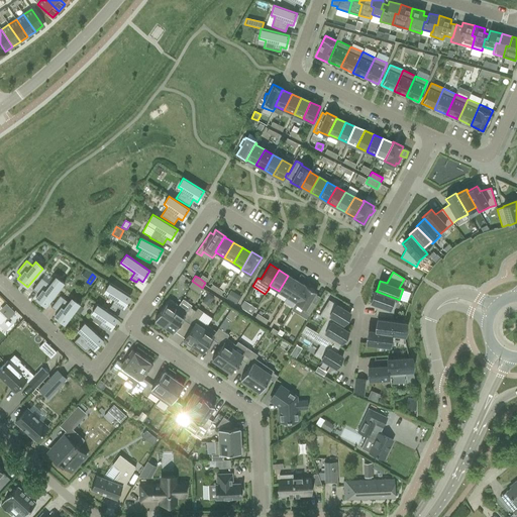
[(288,276),(279,291),(287,296),(297,281),(288,276)]
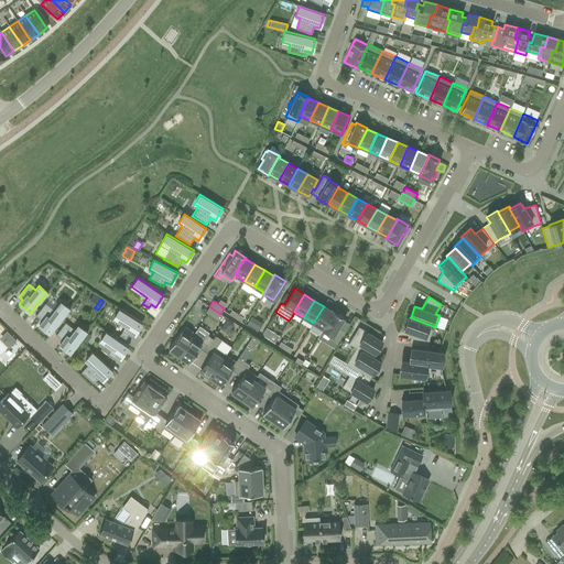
[(39,325),(50,334),(69,308),(61,302),(54,311),(45,303),(35,316),(42,321),(39,325)]
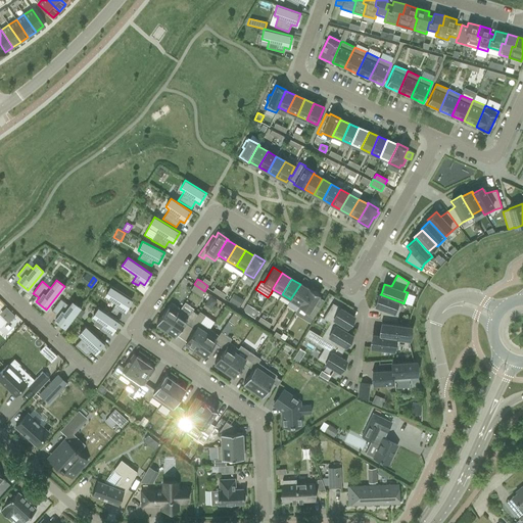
[(204,291),(194,284),(190,289),(200,296),(204,291)]
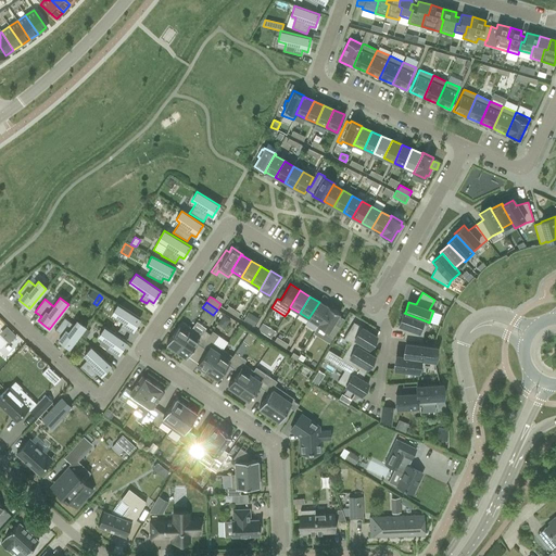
[(328,307),(319,302),(308,318),(318,324),(317,325),(317,326),(329,306),(328,307)]
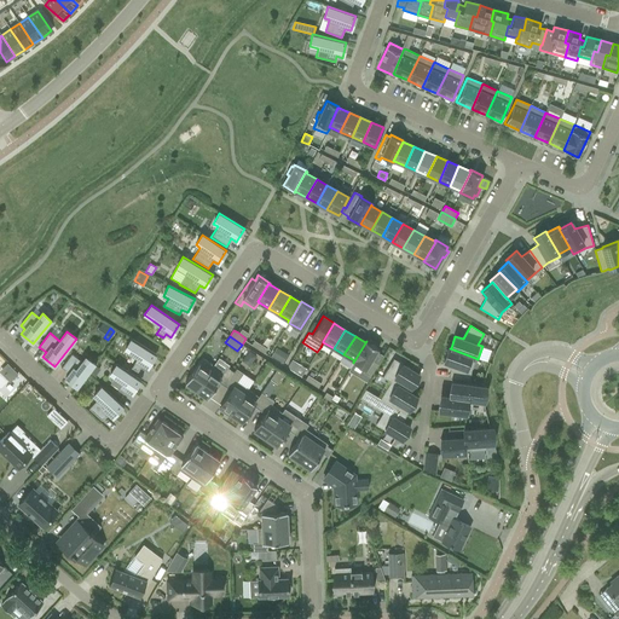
[(156,354),(131,339),(125,350),(138,358),(131,368),(138,372),(143,365),(148,368),(156,354)]
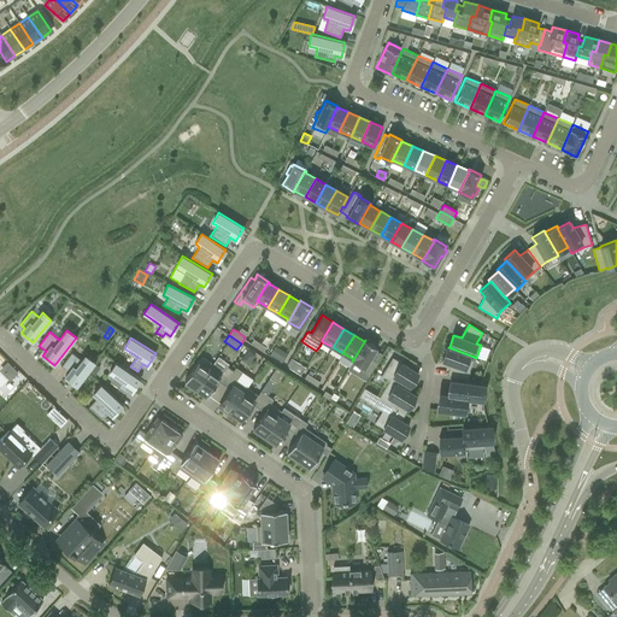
[(377,347),(365,340),(352,362),(363,368),(362,371),(369,375),(376,363),(370,359),(377,347)]
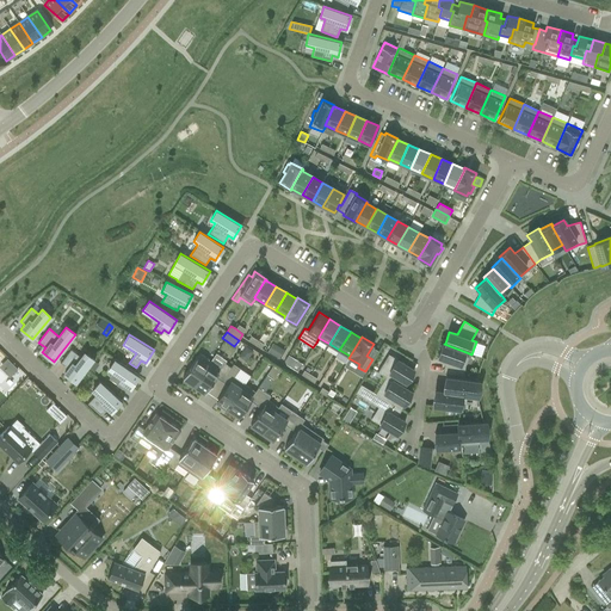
[(273,343),(267,352),(278,359),(284,350),(273,343)]
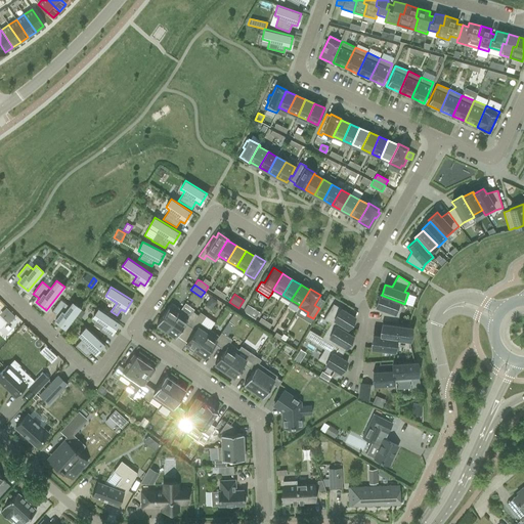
[(381,295),(382,295),(380,294),(376,305),(382,308),(380,320),(397,322),(399,313),(402,303),(381,295)]
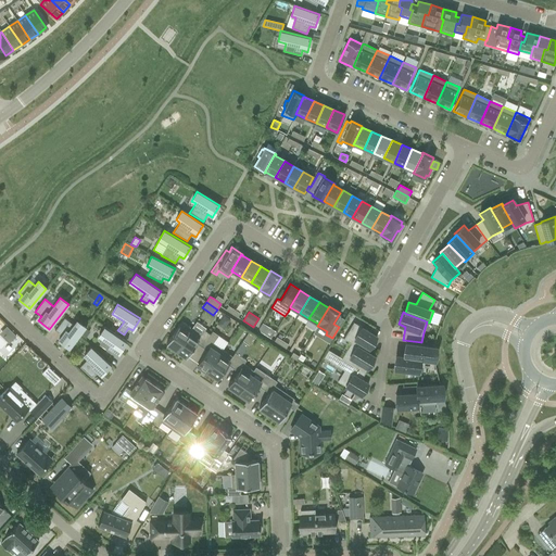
[(224,326),(229,319),(224,316),(219,323),(224,326)]
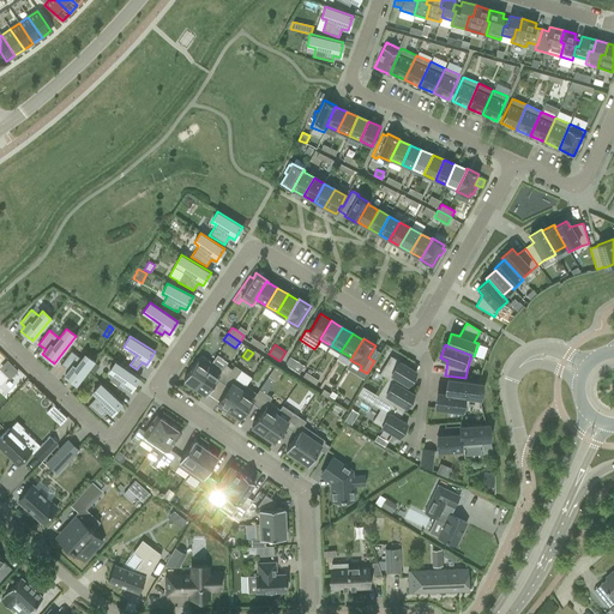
[(77,385),(95,361),(84,354),(80,359),(71,351),(60,365),(67,371),(64,375),(77,385)]
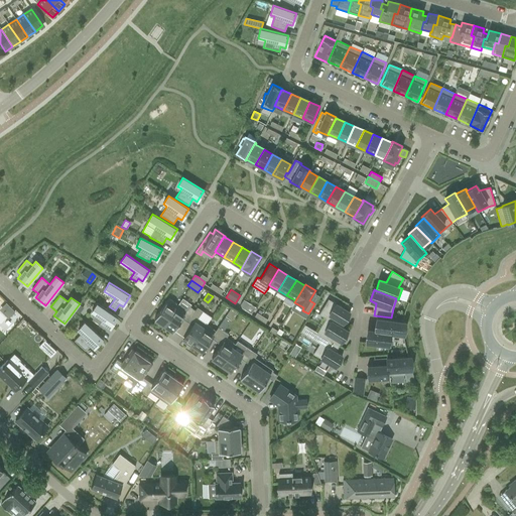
[(163,326),(177,304),(168,298),(154,318),(156,320),(155,323),(160,326),(162,325),(163,326)]
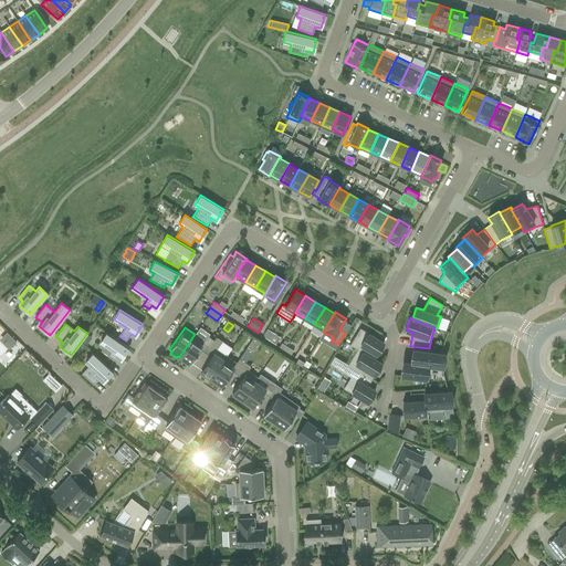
[(266,329),(263,334),(264,337),(269,341),(273,333),(266,329)]
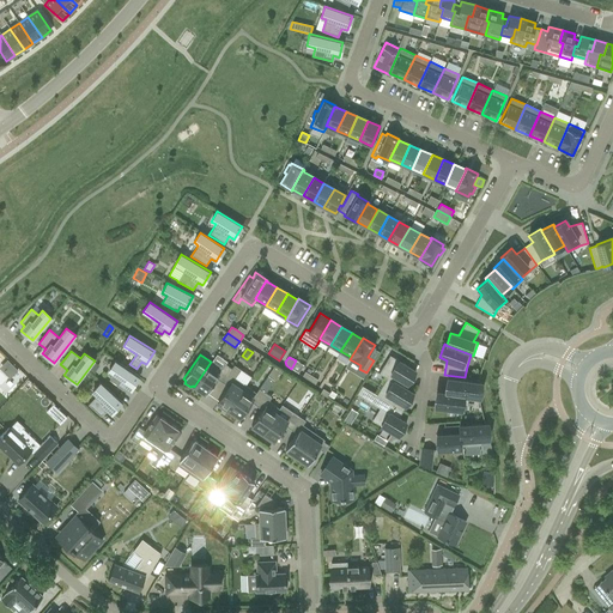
[(405,389),(405,388),(416,371),(393,358),(388,366),(383,364),(378,374),(387,378),(387,377),(405,389)]
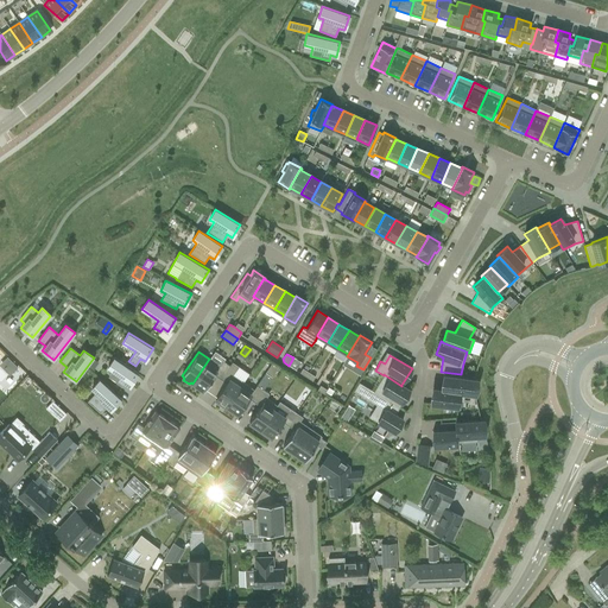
[(7,356),(2,361),(13,371),(18,367),(7,356)]
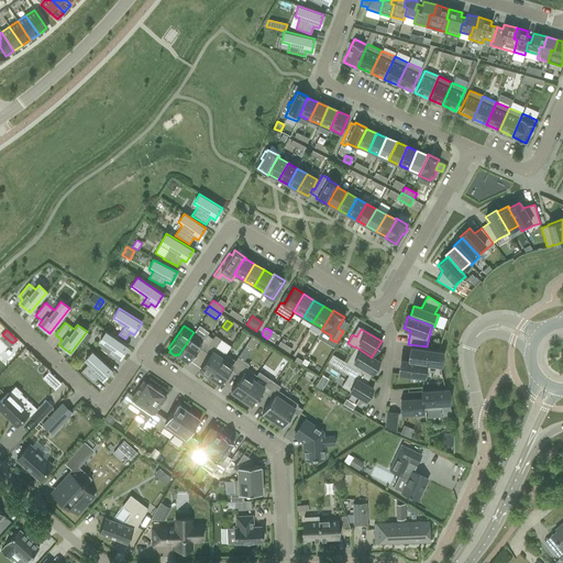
[(107,354),(112,359),(116,355),(120,359),(128,346),(106,331),(99,340),(111,349),(107,354)]
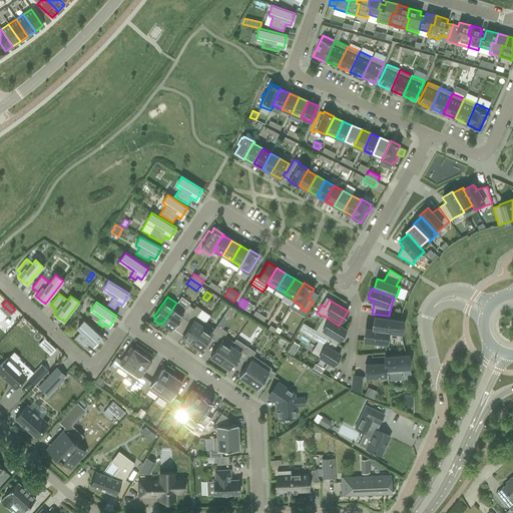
[(185,309),(176,303),(162,324),(171,330),(181,317),(186,320),(193,309),(188,305),(185,309)]
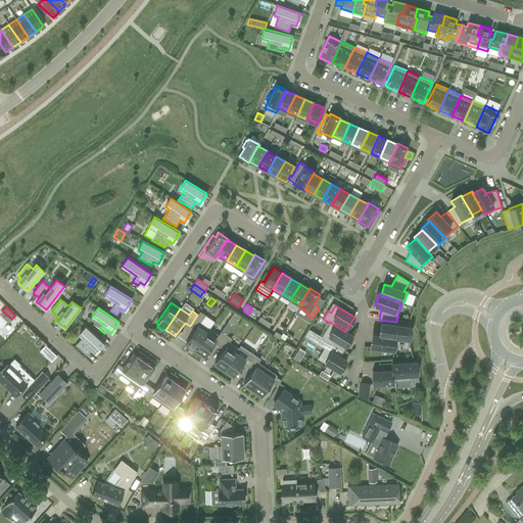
[(197,315),(190,326),(195,330),(185,343),(187,344),(186,346),(192,350),(193,348),(195,349),(209,329),(200,323),(205,316),(199,312),(197,315)]
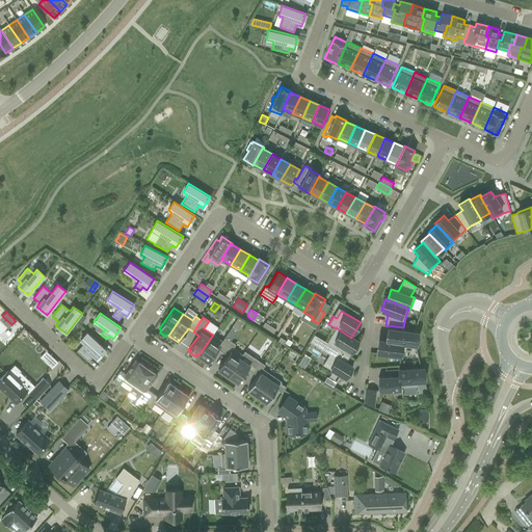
[(336,327),(336,328),(326,343),(349,356),(358,341),(351,337),(351,338),(336,327)]
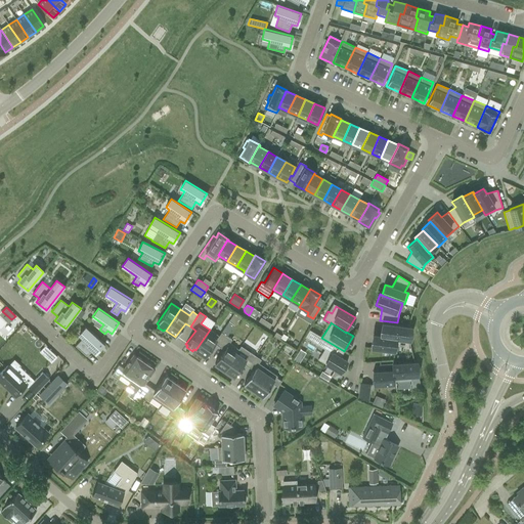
[(408,326),(392,323),(382,322),(380,335),(390,336),(390,337),(396,338),(406,339),(409,340),(411,326),(408,326)]
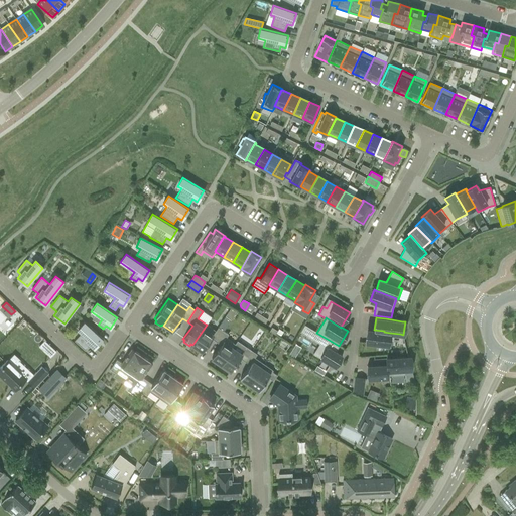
[(103,339),(85,321),(78,330),(81,333),(74,341),(85,351),(90,345),(94,348),(103,339)]
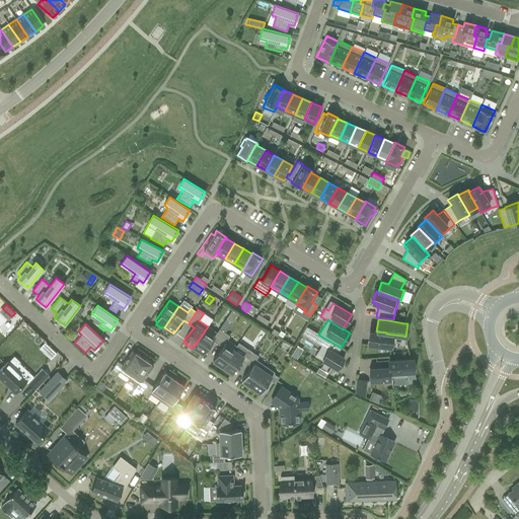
[(217,332),(208,326),(194,347),(203,354),(212,340),(217,344),(224,332),(219,329),(217,332)]
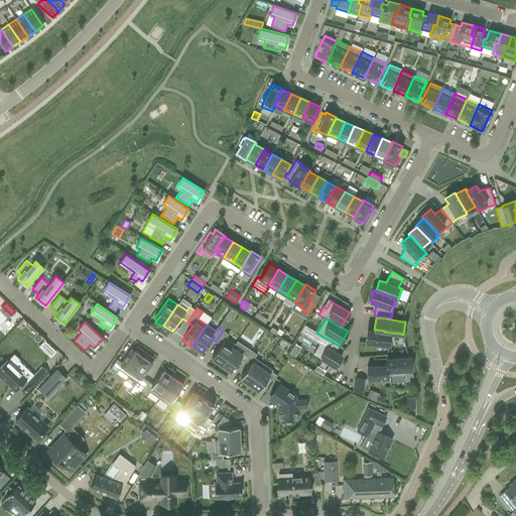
[(339,346),(316,333),(304,325),(300,332),(319,344),(313,354),(336,367),(342,356),(336,352),(339,346)]
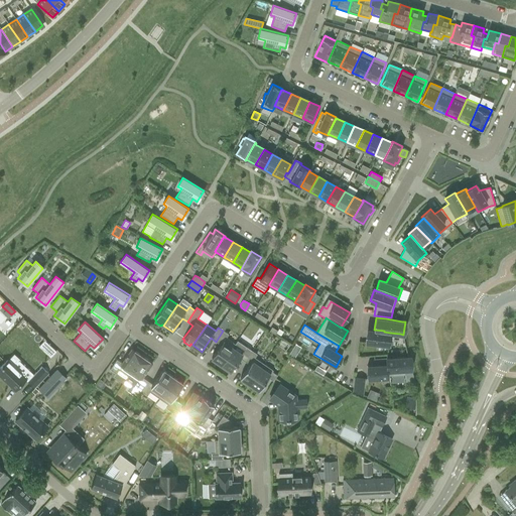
[(384,331),(374,330),(367,329),(365,342),(388,345),(390,333),(384,332),(384,331)]
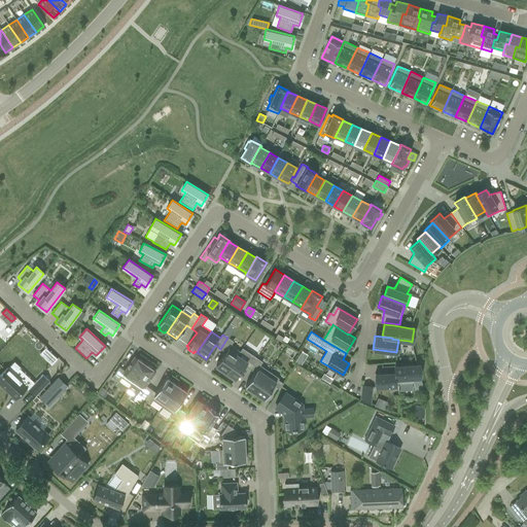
[(227,338),(220,349),(225,352),(216,365),(225,373),(237,355),(238,356),(240,352),(231,345),(233,342),(227,338)]
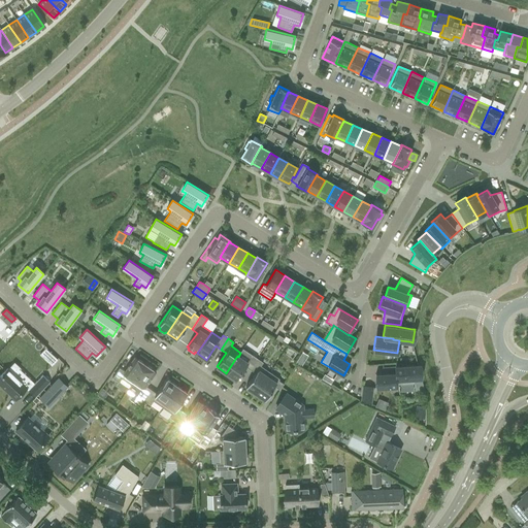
[(45,349),(40,355),(52,365),(58,360),(45,349)]
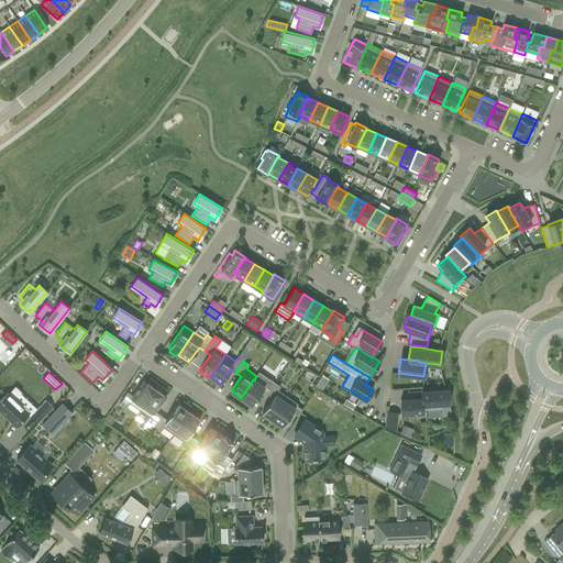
[(253,379),(241,398),(251,405),(261,390),(266,394),(271,388),(265,384),(263,387),(254,381),(253,379)]
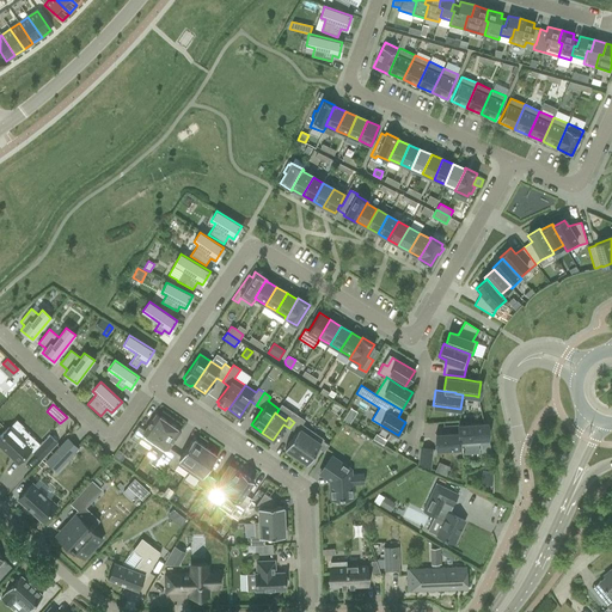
[(152,446),(169,422),(155,414),(145,430),(138,427),(130,438),(136,442),(140,438),(152,446)]
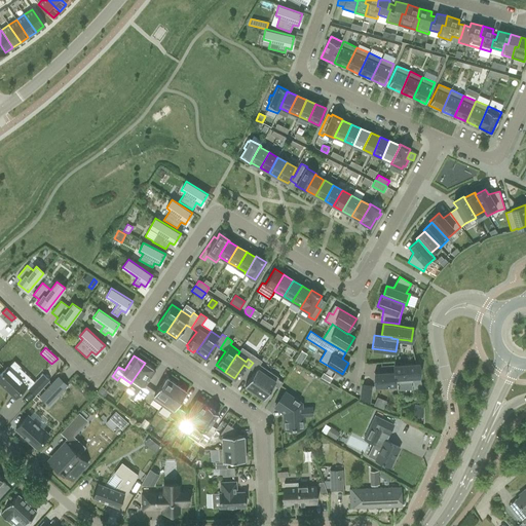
[(253,363),(249,368),(254,372),(245,385),(247,387),(246,389),(251,392),(253,390),(254,391),(268,371),(259,365),(262,361),(257,358),(253,363)]
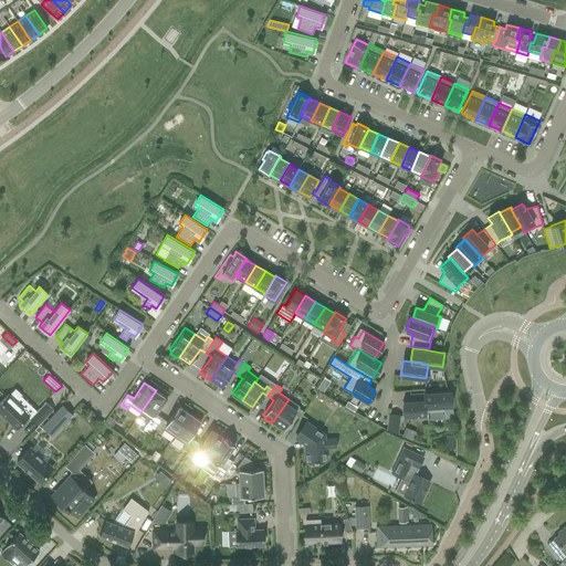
[(8,396),(0,402),(0,411),(11,423),(17,429),(20,426),(29,416),(14,401),(20,395),(21,394),(16,388),(8,396)]
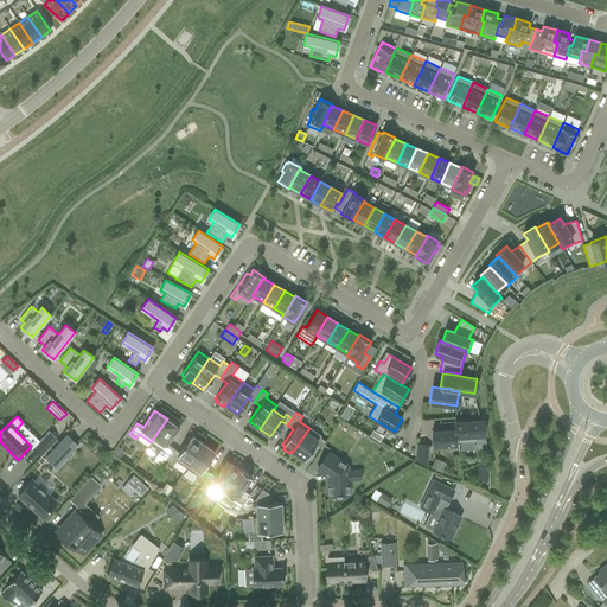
[(179,427),(167,419),(151,442),(163,451),(159,455),(166,460),(173,448),(167,443),(179,427)]
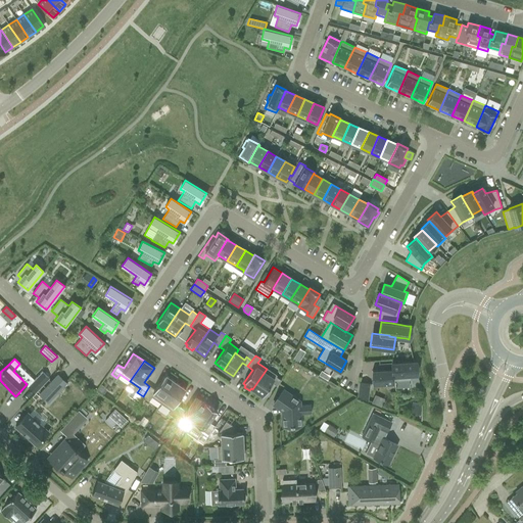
[(417,362),(414,362),(410,362),(391,363),(391,370),(392,370),(392,381),(393,381),(411,380),(411,375),(414,375),(417,375),(417,362)]
